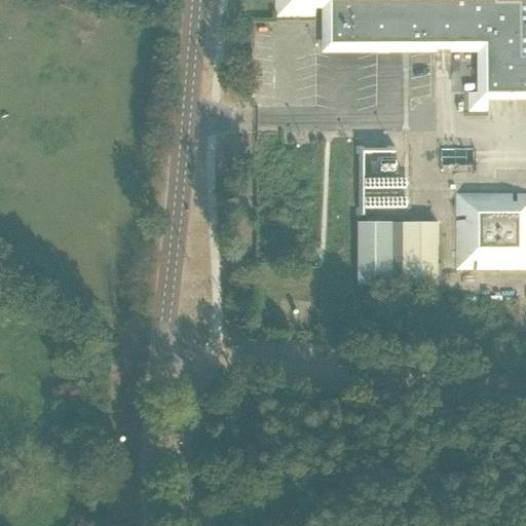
[(525,0),(274,0),(275,17),(276,17),(314,17),(314,9),(321,9),(321,54),(327,54),(363,54),(435,53),(435,51),(449,51),(449,53),(450,53),(476,53),(477,94),(476,94),(475,94),(467,94),(467,112),(486,112),(486,102),(525,101),(525,0)]
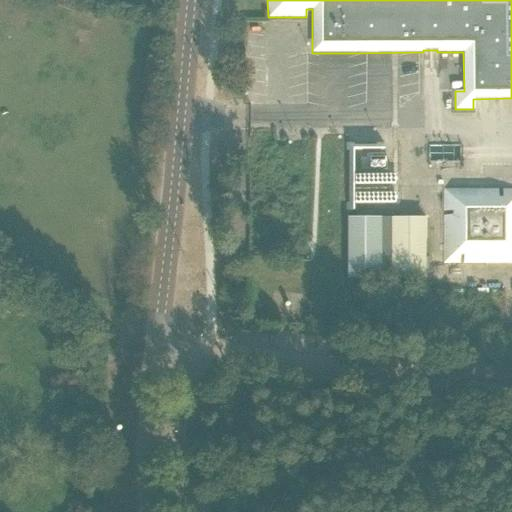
[(353,202),(393,202),(394,174),(385,174),(385,144),(353,144),(353,170),(353,202)]
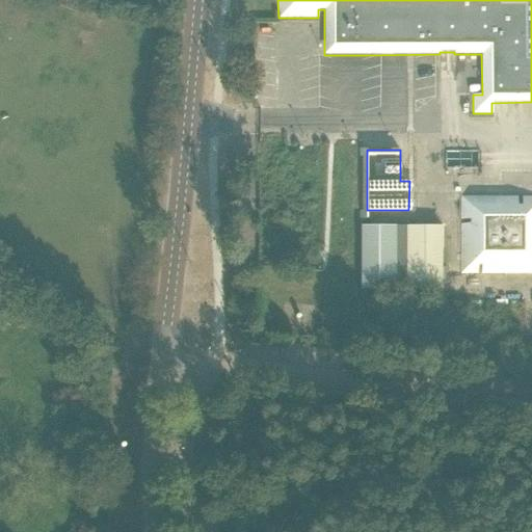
[(481,266),(481,273),(531,273),(531,196),(522,197),(522,205),(517,205),(517,196),(460,197),(460,219),(469,219),(469,224),(460,224),(461,273),(477,273),(477,266),(481,266)]
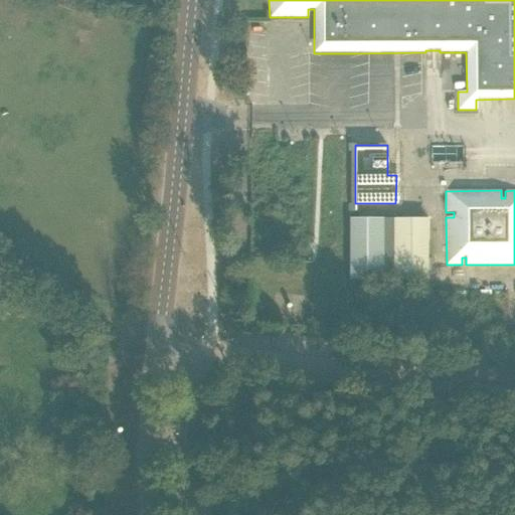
[(349,281),(382,281),(382,218),(349,218),(349,281)]
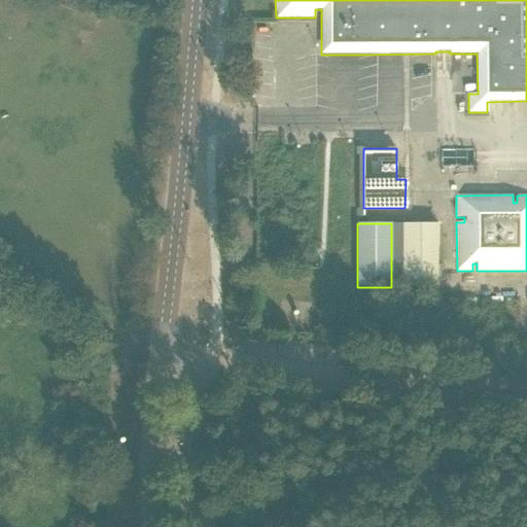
[(402,286),(437,286),(436,223),(401,224),(402,286)]
